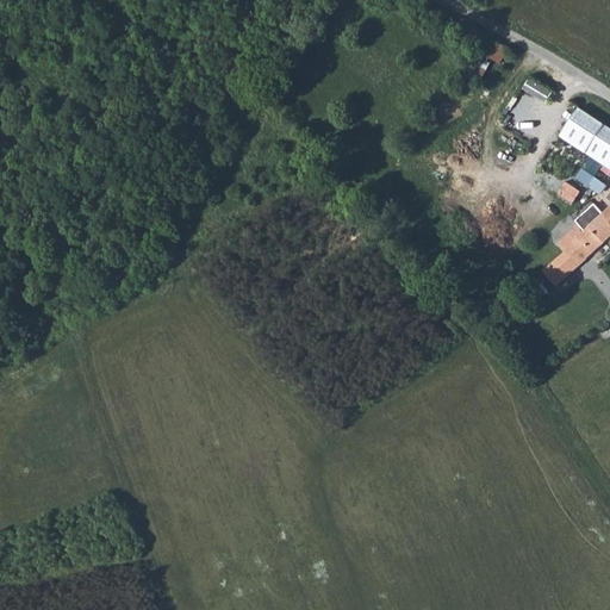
[(486,55),(502,62),(510,45),(493,38),(486,55)]
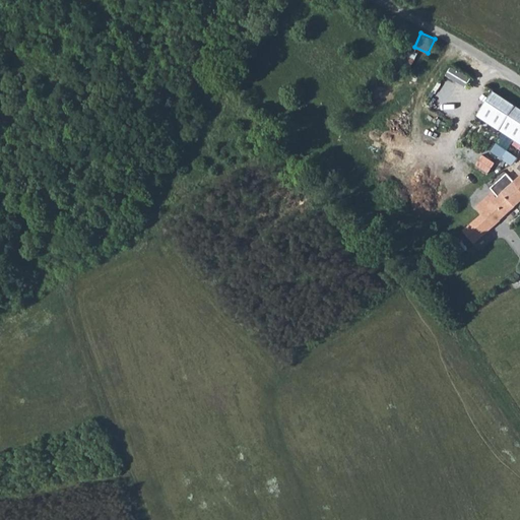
[(416,50),(404,83),(417,87),(426,65),(447,73),(450,62),(449,61),(445,60),(416,50)]
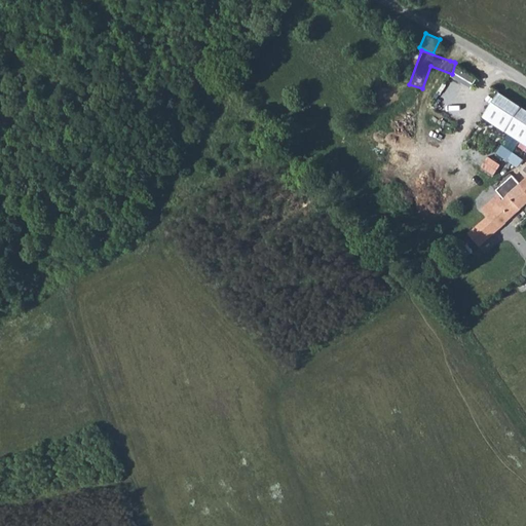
[(525,98),(503,82),(497,91),(525,110),(525,98)]
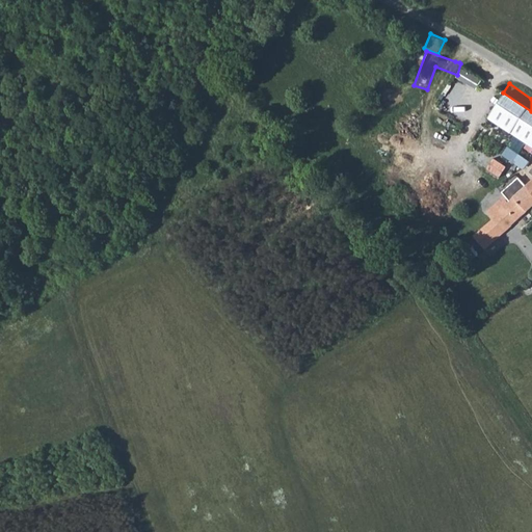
[(531,111),(503,92),(485,122),(508,135),(510,133),(531,147),(531,111)]
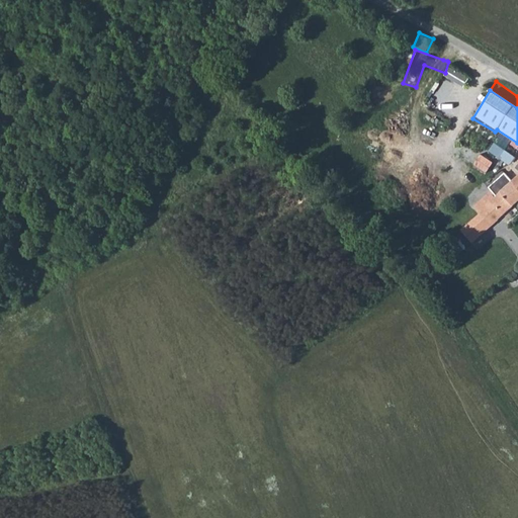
[(495,141),(490,150),(501,156),(506,147),(495,141)]
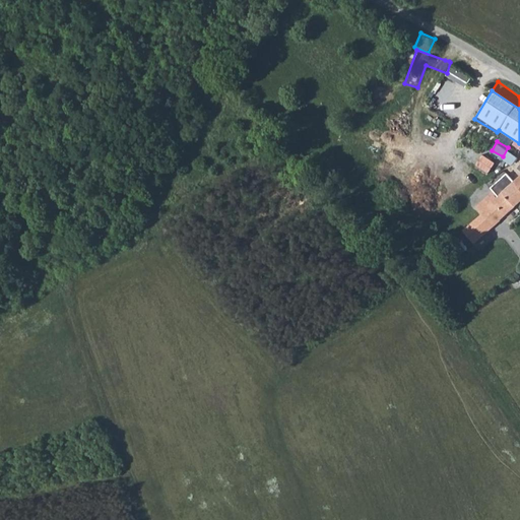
[(519,187),(513,181),(505,172),(490,186),(493,189),(474,205),(481,213),(490,206),(493,209),(496,212),(500,217),(519,199),(519,187)]
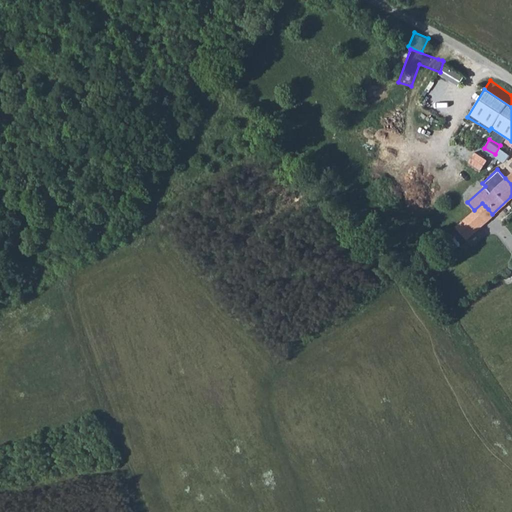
[(482,203),(474,210),(454,227),(465,239),(492,214),(488,209),(485,206),(482,203)]
